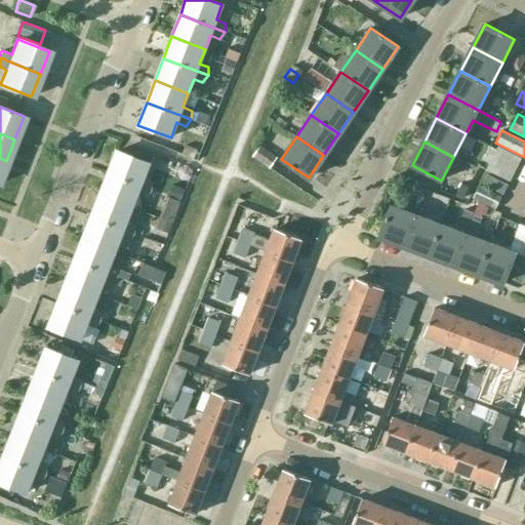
[(277,157),(259,146),(252,157),(270,168),(277,157)]
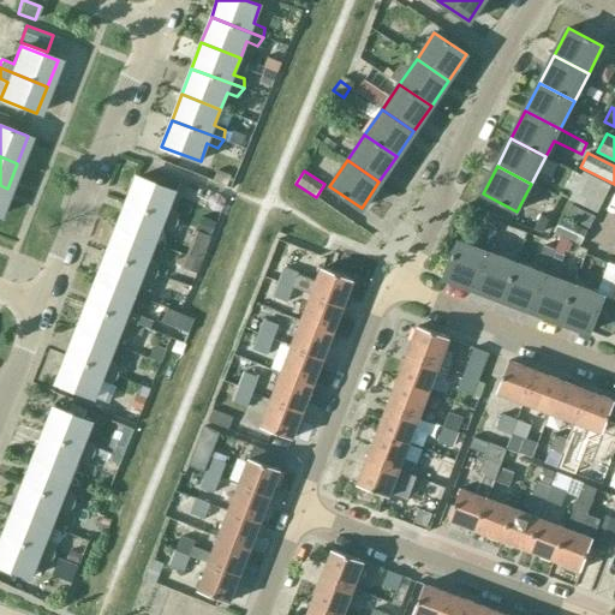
[(597,214),(610,185),(581,172),(568,199),(597,214)]
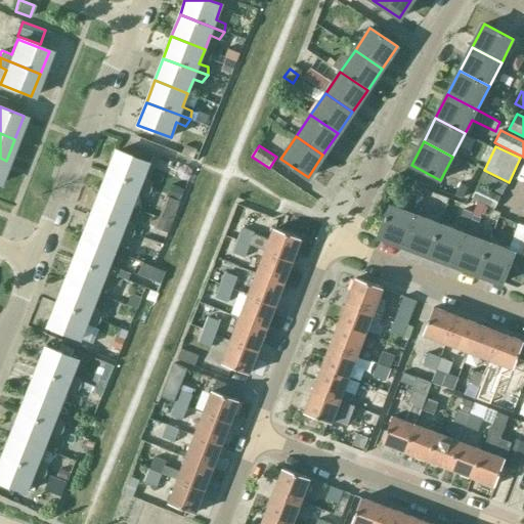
[(107,173),(151,190),(151,181),(143,178),(148,163),(116,150),(107,173)]
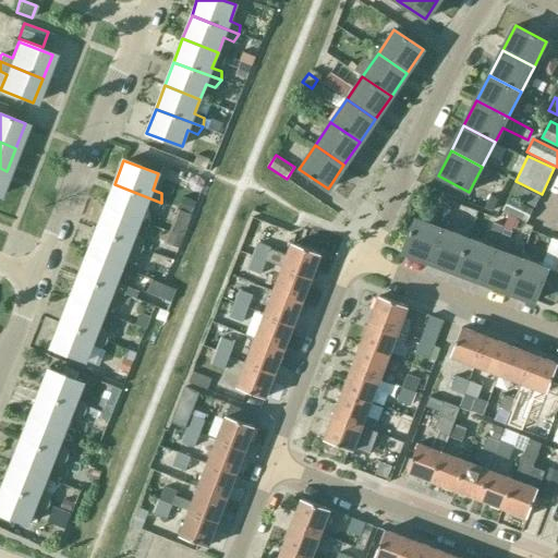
[(161,203),(114,184),(106,207),(141,221),(146,206),(156,210),(161,203)]
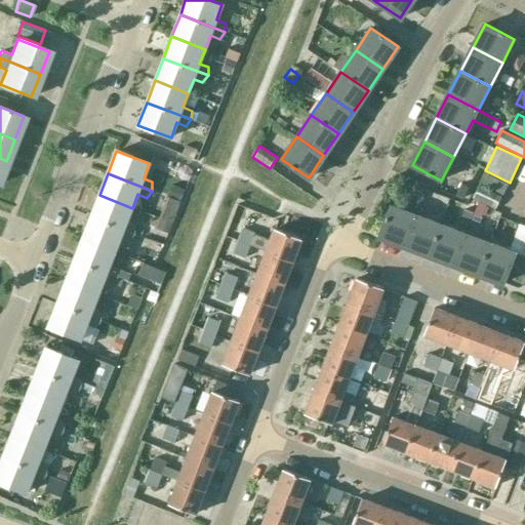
[(502,195),(508,186),(487,175),(482,186),(502,195)]
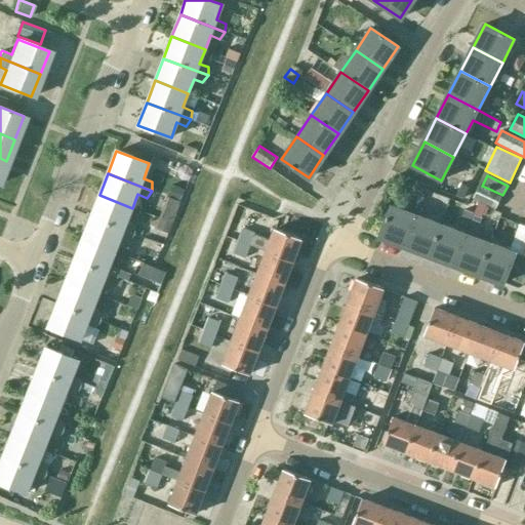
[(494,209),(501,196),(478,185),(472,198),(494,209)]
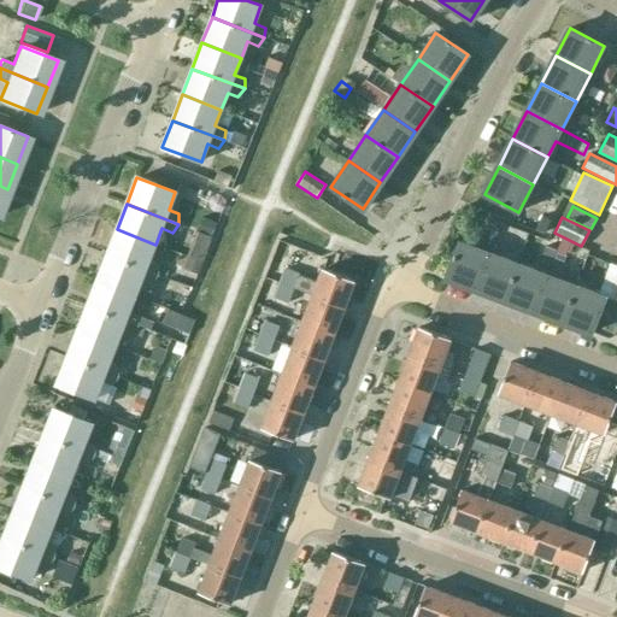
[(528,234),(507,225),(501,241),(522,248),(528,234)]
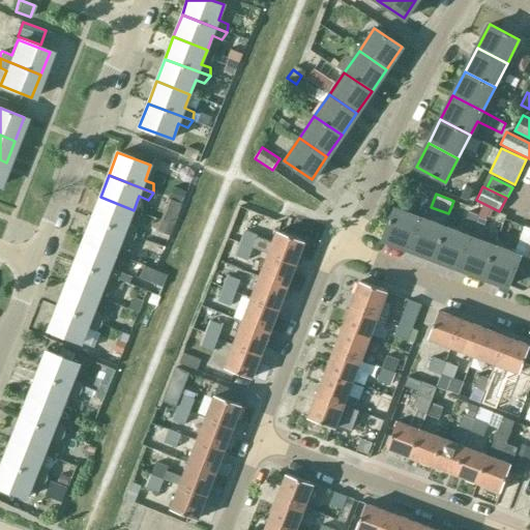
[(127,225),(134,210),(100,197),(91,218),(137,236),(137,228),(127,225)]
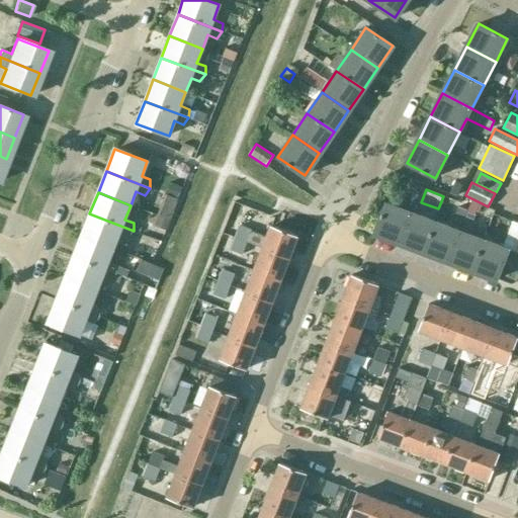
[(399,242),(411,211),(385,202),(374,233),(399,242)]
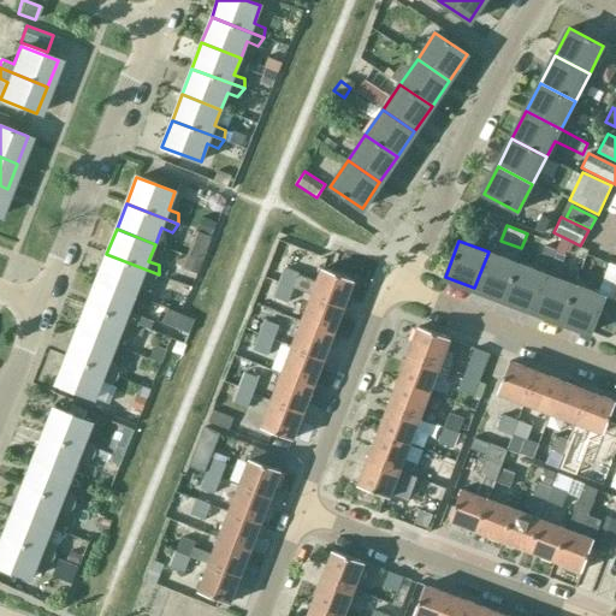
[(207,248),(194,242),(189,256),(202,261),(207,248)]
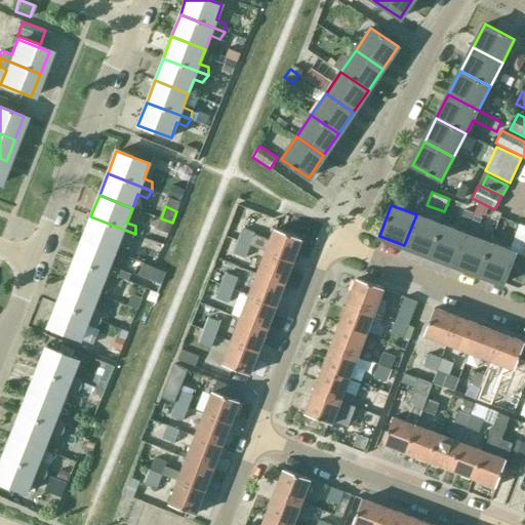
[(473,213),(463,209),(458,221),(469,226),(473,213)]
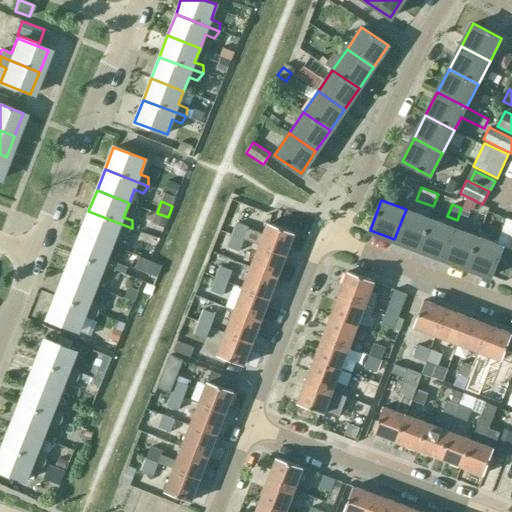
[(418,248),(430,218),(406,209),(394,239),(418,248)]
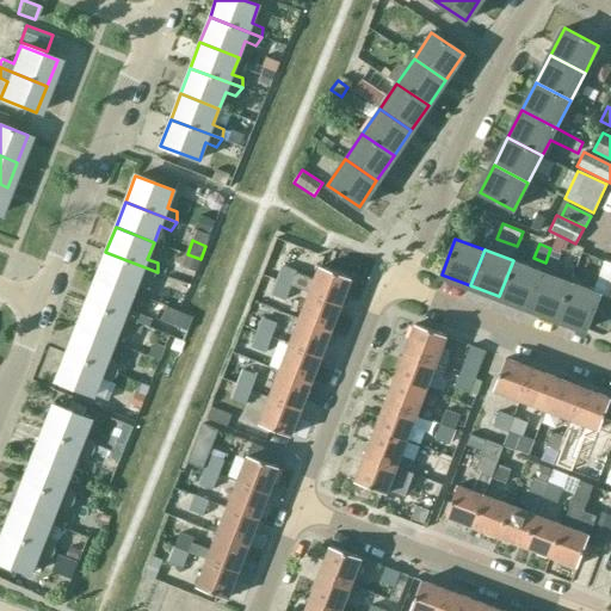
[(150,281),(158,272),(105,252),(96,278),(134,292),(140,277),(150,281)]
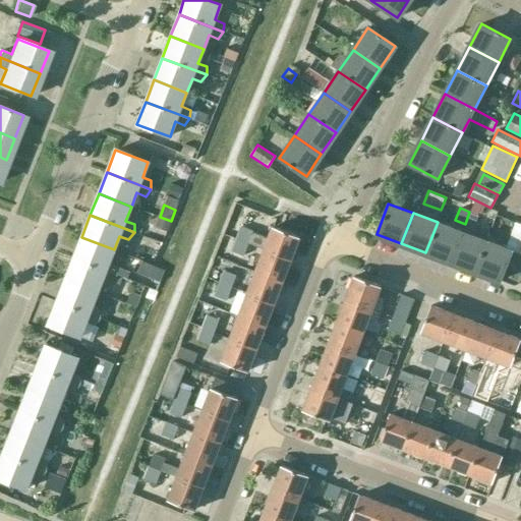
[(240,225),(229,221),(224,234),(235,238),(240,225)]
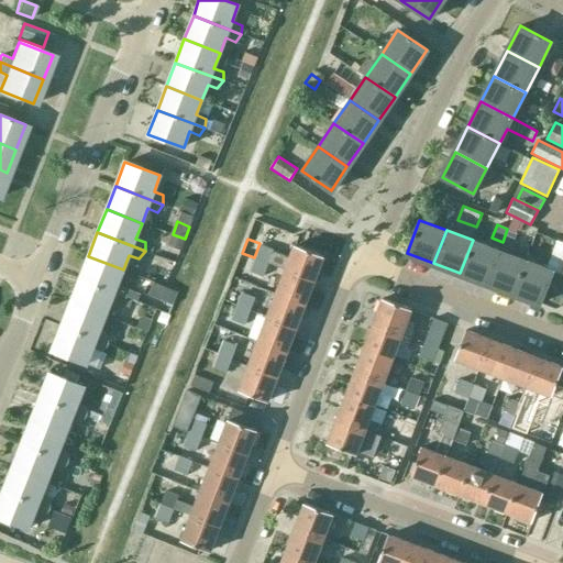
[(486,284),(499,251),(473,240),(460,273),(486,284)]
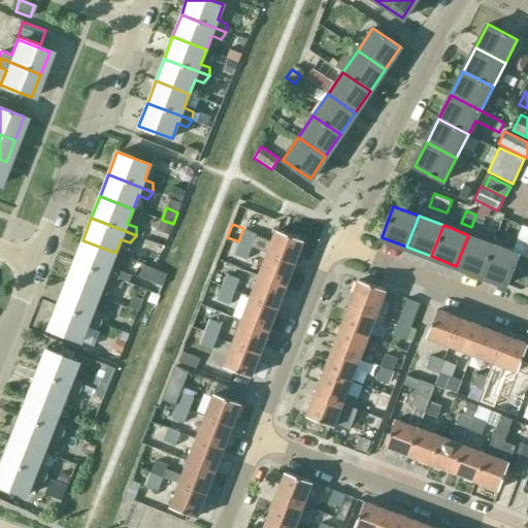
[(251,246),(267,254),(267,253),(294,263),(302,240),(276,230),(271,242),(255,236),(256,234),(244,230),(239,242),(251,246)]
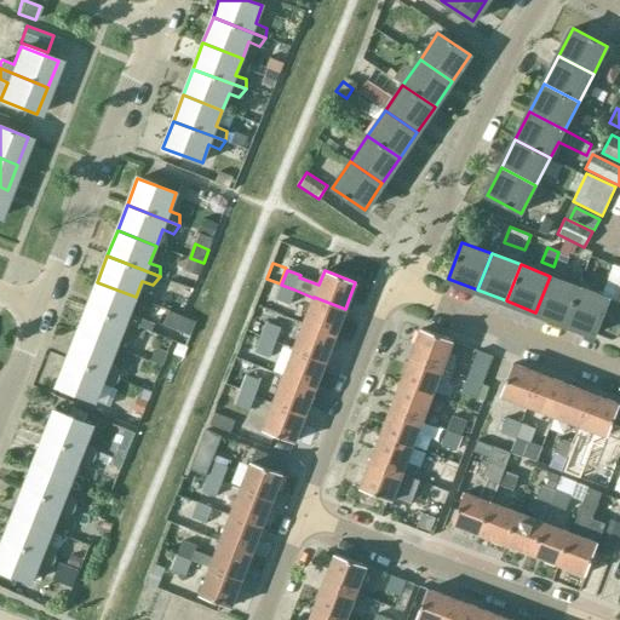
[(566,323),(579,287),(550,276),(535,313),(566,323)]
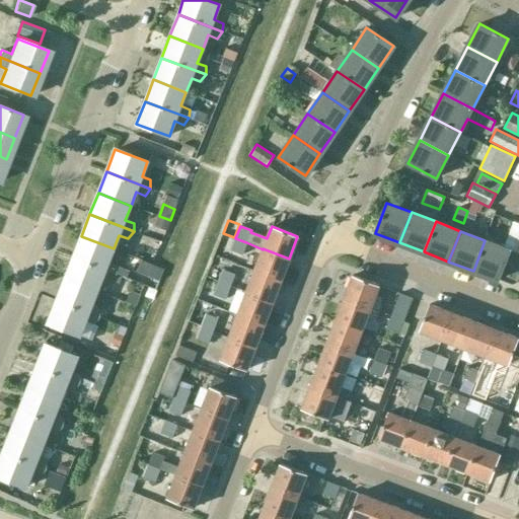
[(107,263),(114,248),(81,236),(73,257),(105,271),(117,275),(118,266),(107,263)]
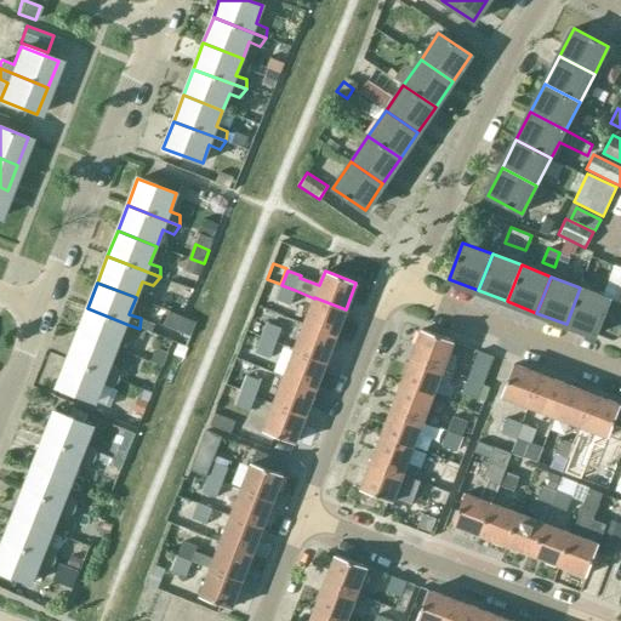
[(289,306),(295,290),(281,285),(275,300),(289,306)]
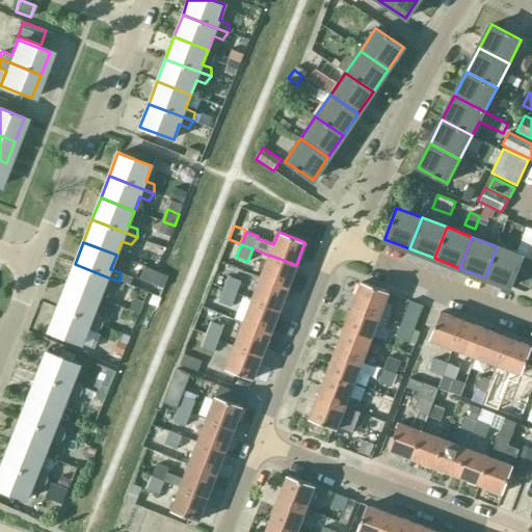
[(522,256),(497,246),(485,277),(510,287),(522,256)]
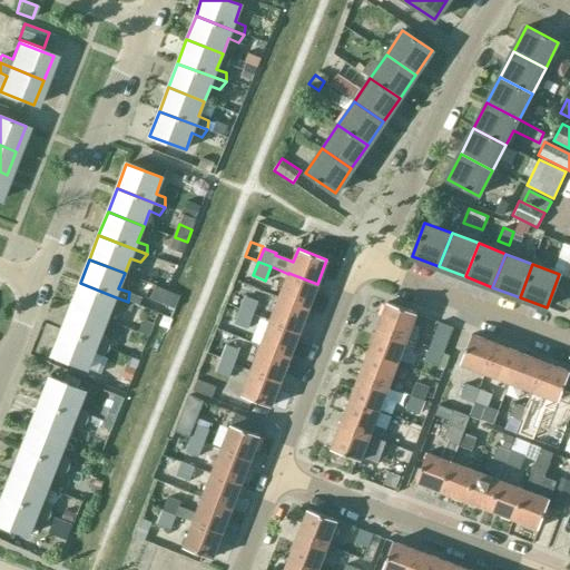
[(288,273),(288,274),(279,297),(307,308),(317,284),(288,273)]
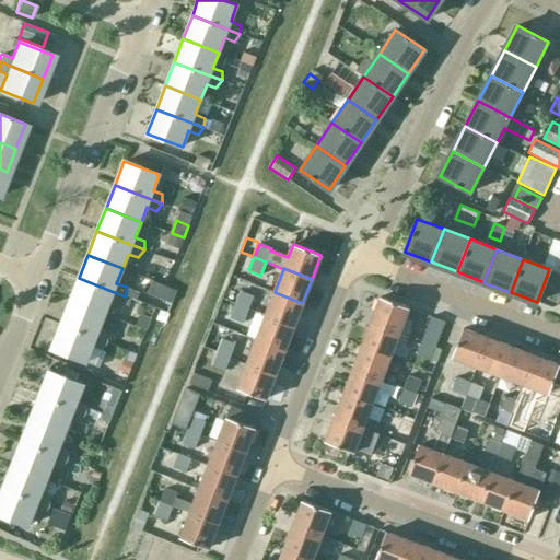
[(104,315),(114,292),(79,278),(69,301),(104,315)]
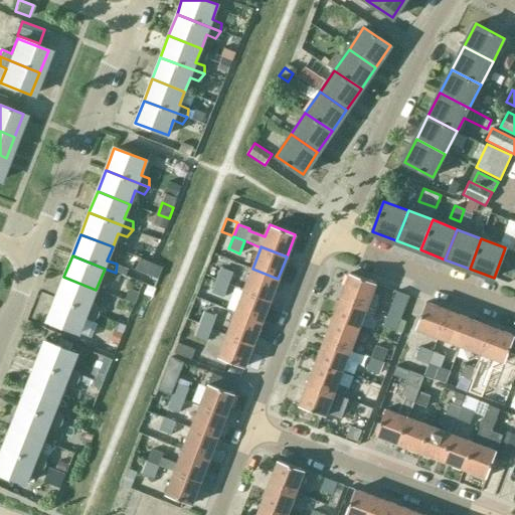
[(221,269),(216,281),(228,285),(232,273),(221,269)]
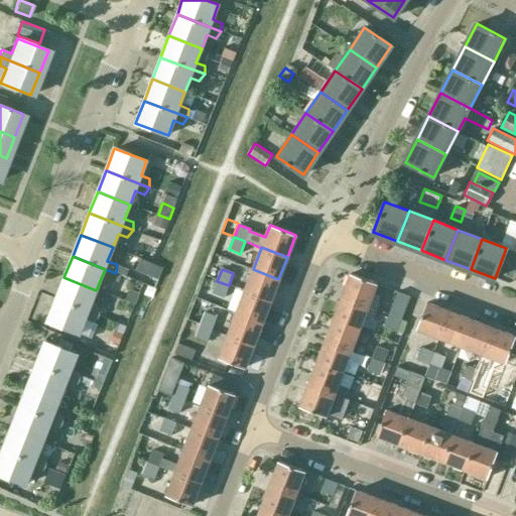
[(270,301),(278,279),(253,269),(244,291),(270,301)]
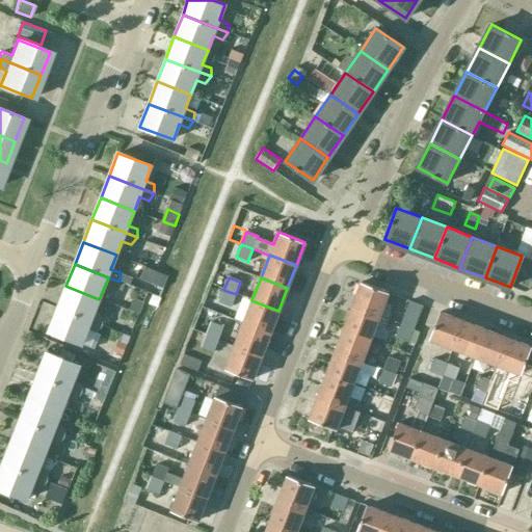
[(352,306),(379,315),(388,318),(391,310),(382,307),(388,292),(362,282),(352,306)]
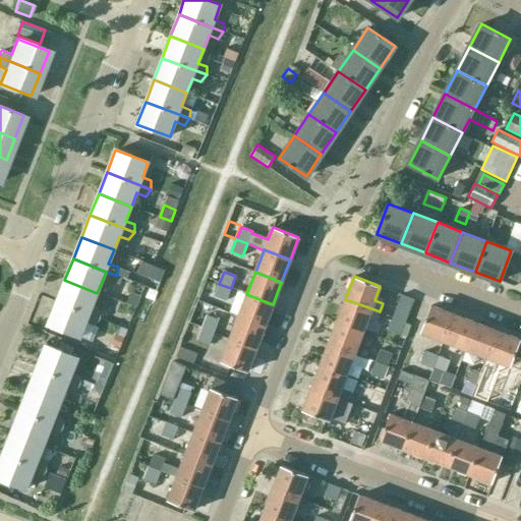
[(92,306),(97,293),(64,280),(56,302),(100,320),(100,319),(101,310),(92,306)]
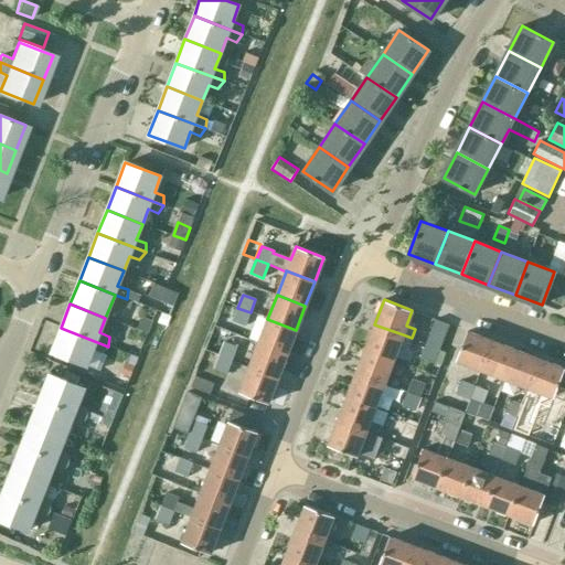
[(251,312),(237,308),(232,321),(245,327),(251,312)]
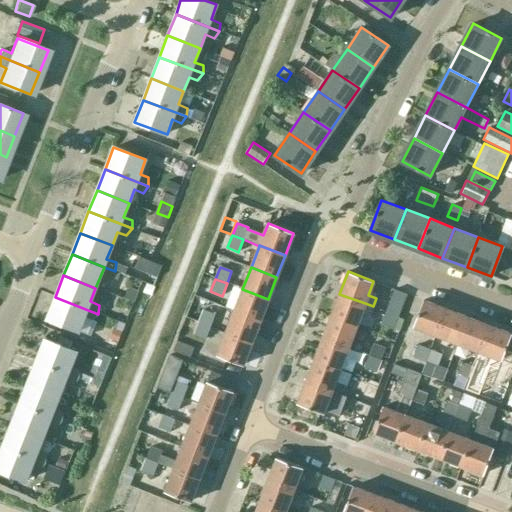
[(124,299),(133,303),(138,289),(129,286),(124,299)]
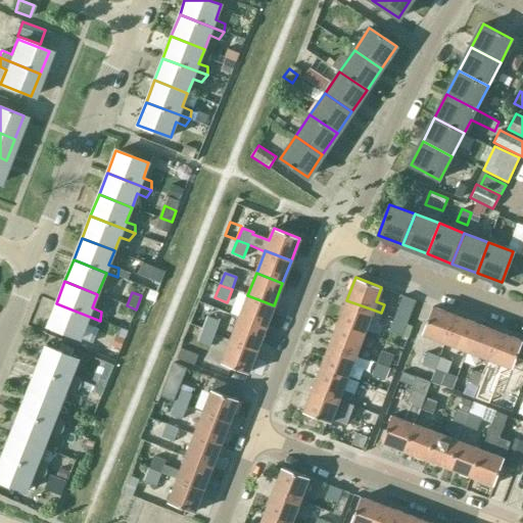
[(265,328),(274,305),(247,295),(239,318),(265,328)]
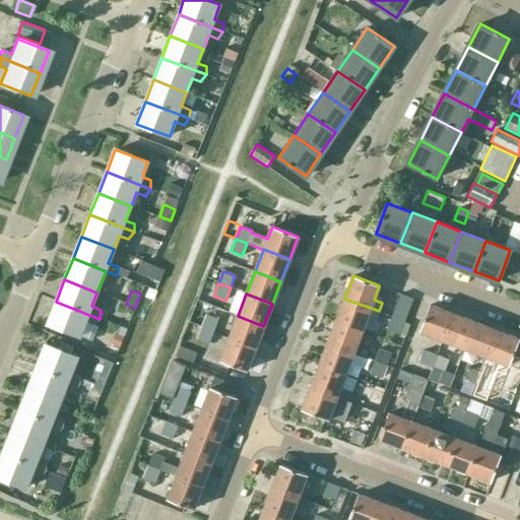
[(391,316),(403,321),(411,299),(399,295),(391,316)]
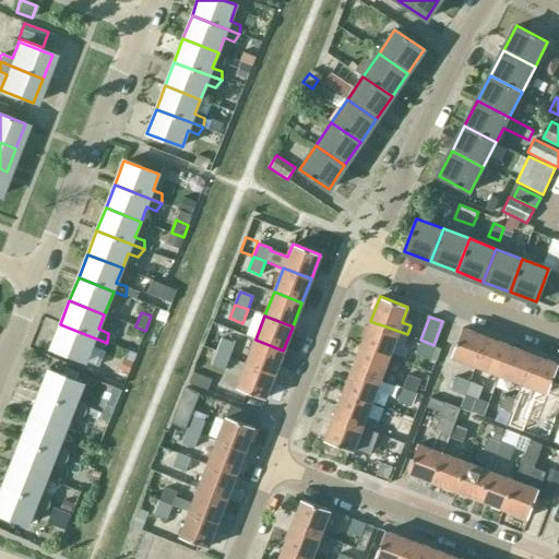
[(389,355),(399,331),(370,321),(361,344),(389,355)]
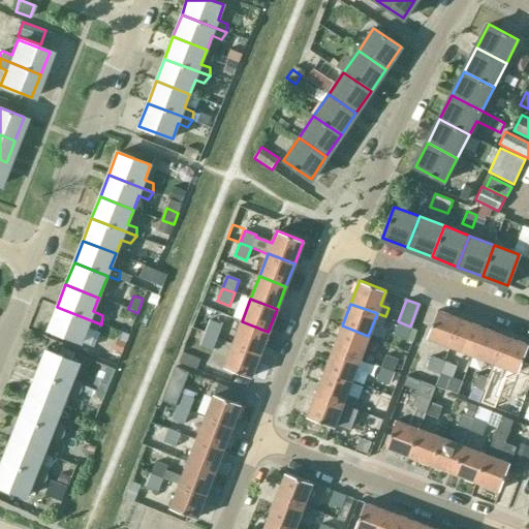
[(96,331),(101,324),(57,307),(48,330),(81,342),(87,327),(96,331)]
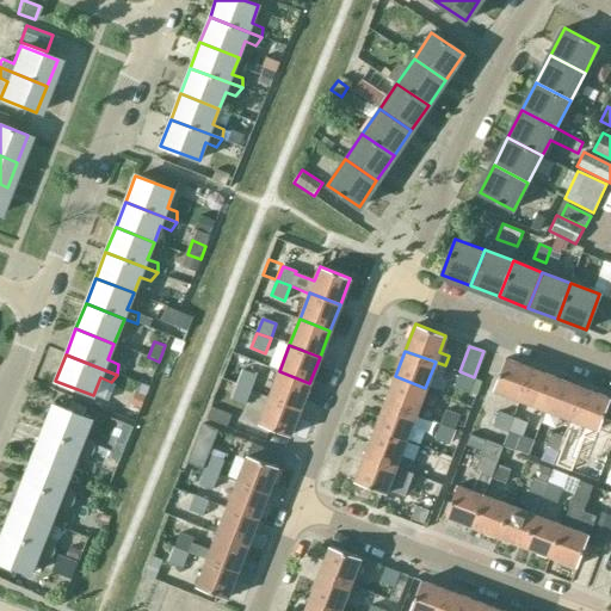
[(519,399),(531,368),(505,358),(493,388),(519,399)]
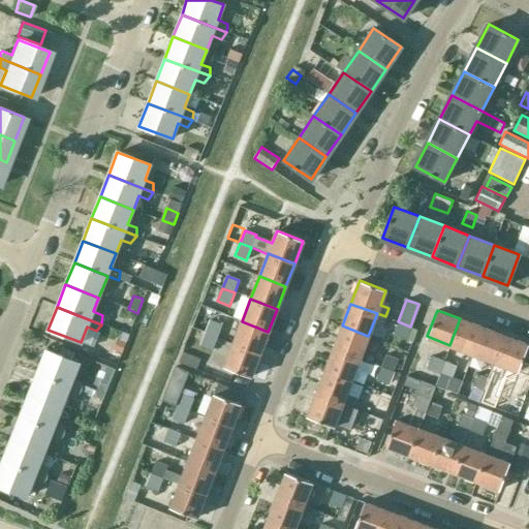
[(473,353),(483,328),(460,318),(449,345),(473,353)]
